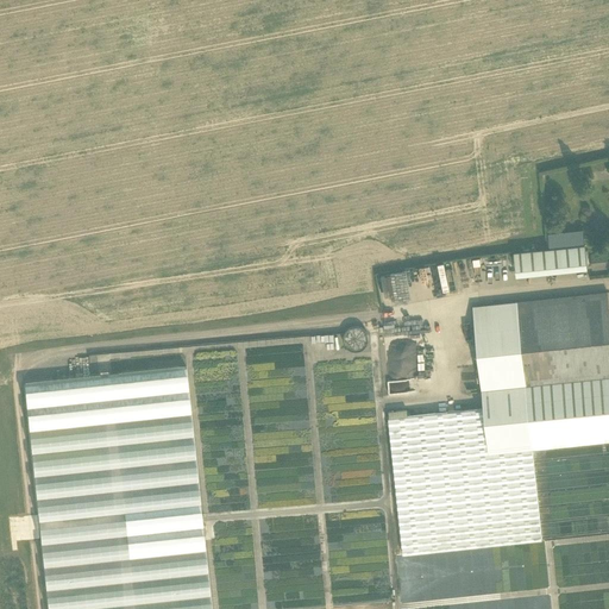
[(551,249),(563,248),(584,245),(583,230),(548,233),(551,249)]
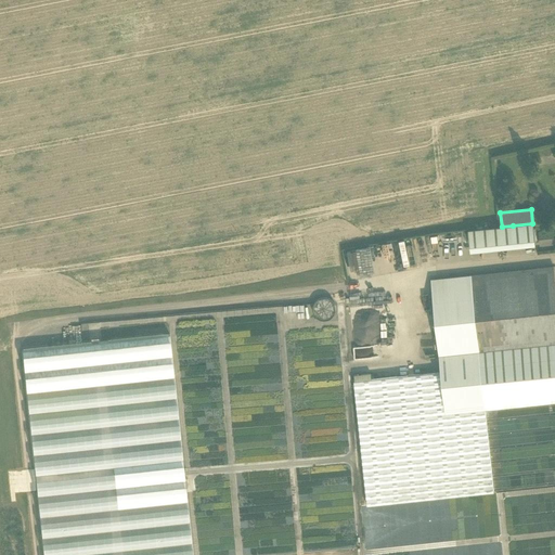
[(513,226),(515,247),(536,245),(533,223),(532,223),(513,226)]
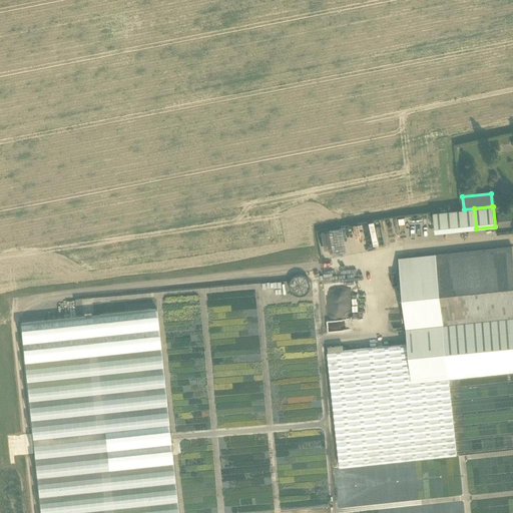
[(512,223),(512,212),(497,214),(499,227),(512,225),(512,223)]
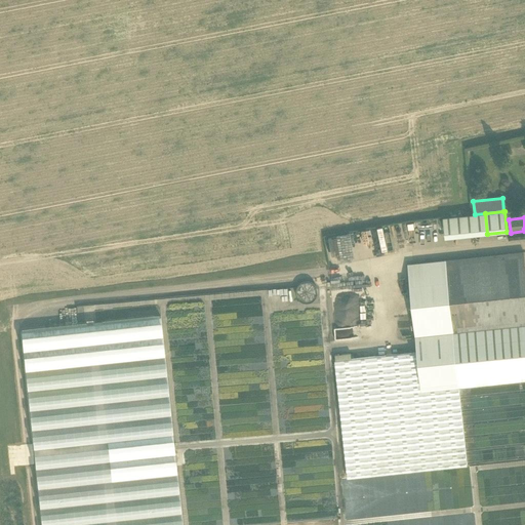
[(524,261),(524,252),(445,260),(408,265),(416,352),(420,391),(458,387),(524,379),(524,261)]
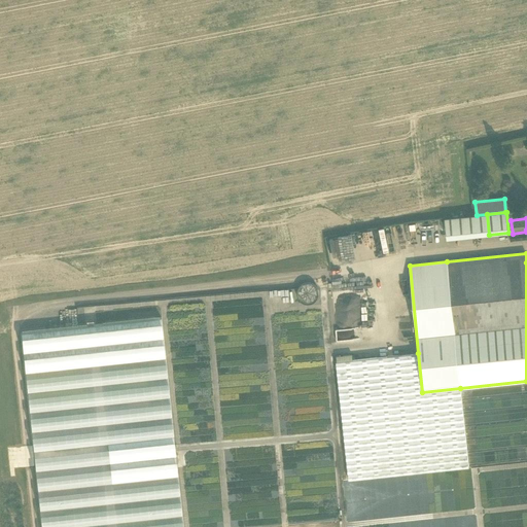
[(324,297),(324,294),(324,292),(324,290),(322,286),(320,285),(318,284),(316,283),(313,283),(310,284),(307,285),(306,287),(304,289),(303,291),(303,294),(304,299),(305,300),(307,302),(310,304),(312,305),(314,305),(316,305),(318,304),(322,302),(324,297)]
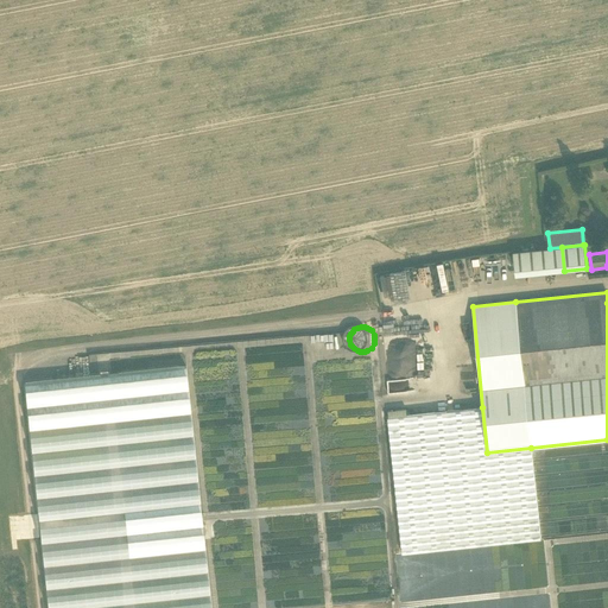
[(303,344),(245,348),(248,401),(259,400),(259,386),(268,386),(268,378),(285,377),(286,382),(306,381),(303,344)]
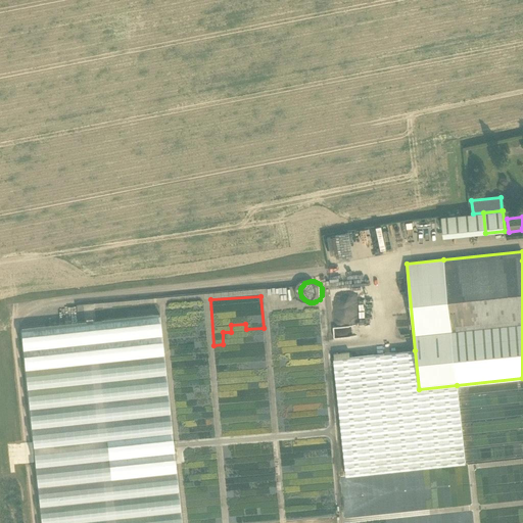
[(270,321),(271,334),(274,334),(297,332),(302,334),(305,333),(306,337),(316,340),(315,345),(319,346),(320,354),(324,355),(319,312),(278,316),(279,316),(271,317),(270,321)]
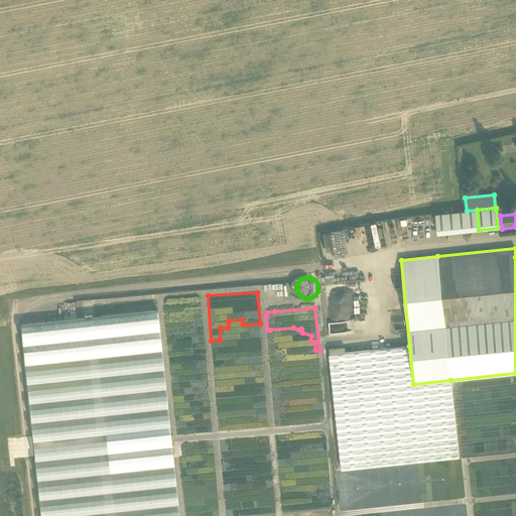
[(20,326),(40,515),(179,515),(158,310),(20,326)]
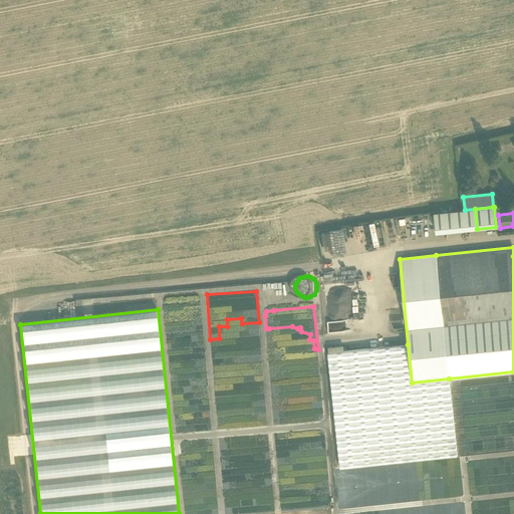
[(328,352),(340,468),(458,456),(449,378),(412,382),(408,344),(344,350),(328,352)]
